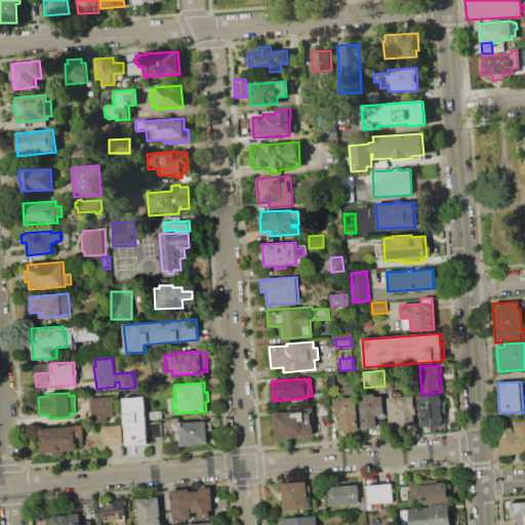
[(359,398),(362,397),(361,395),(374,394),(374,396),(381,395),(384,415),(375,415),(377,427),(362,428),(359,398)]
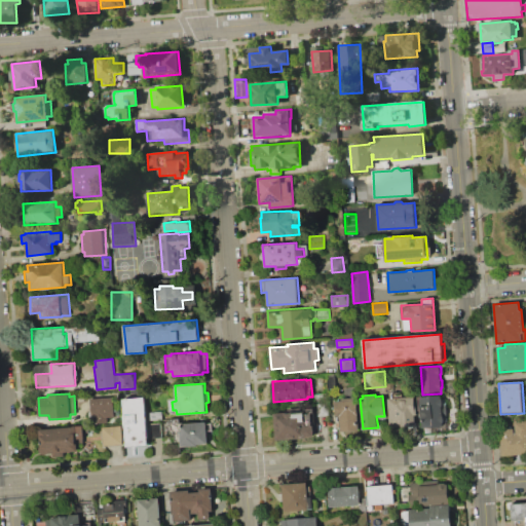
[(420,397),(442,396),(444,418),(422,419),(420,397)]
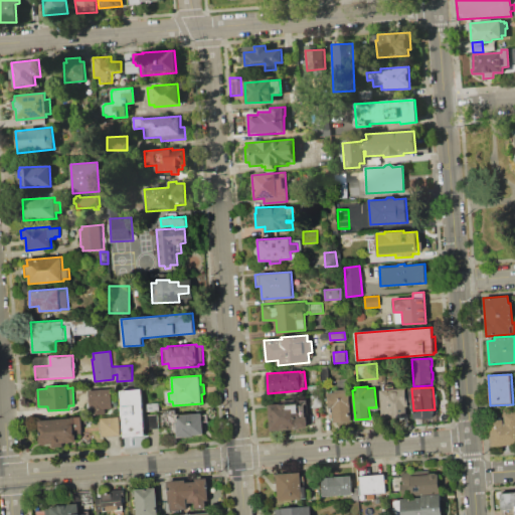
[(88,390),(111,388),(113,410),(105,411),(106,413),(96,414),(95,411),(90,412),(88,390)]
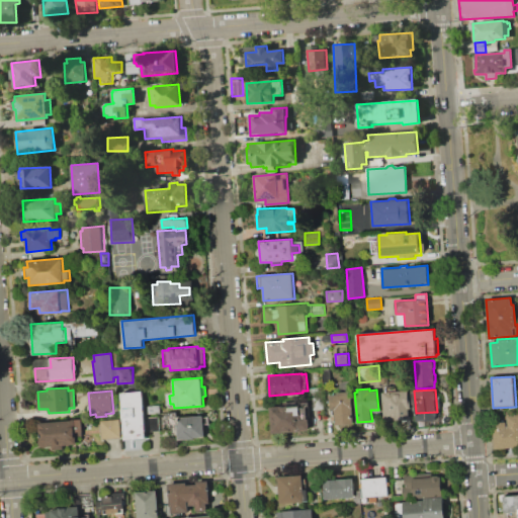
[(381,393),(394,392),(394,395),(400,394),(400,392),(410,391),(411,409),(409,409),(410,418),(382,420),(381,393)]
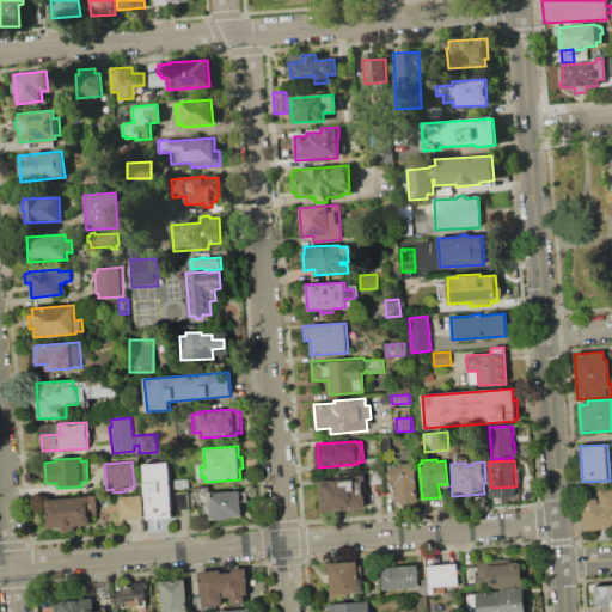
[(169,463),(172,519),(147,520),(144,464),(169,463)]
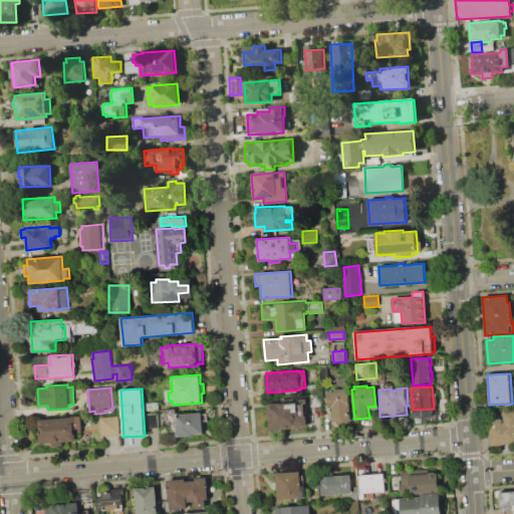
[(333,421),(331,407),(328,407),(327,392),(333,391),(333,390),(344,389),(344,390),(349,390),(351,407),(349,407),(349,408),(350,420),(333,421)]
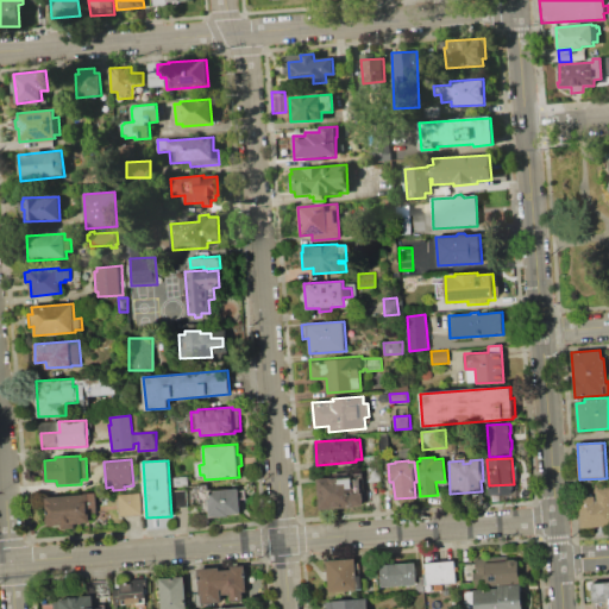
[(368,466),(381,465),(382,481),(369,482),(368,466)]
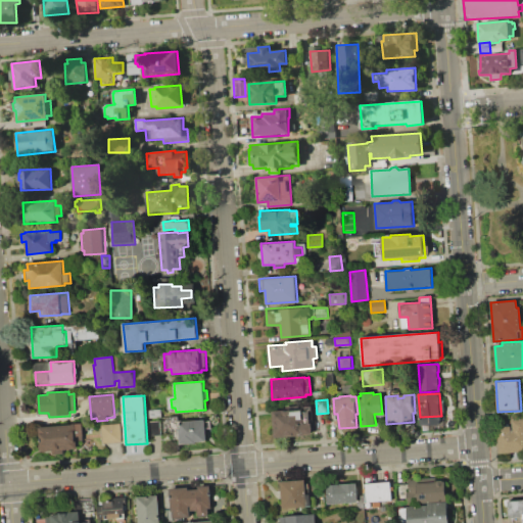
[(148,410),(160,409),(160,418),(148,419),(148,410)]
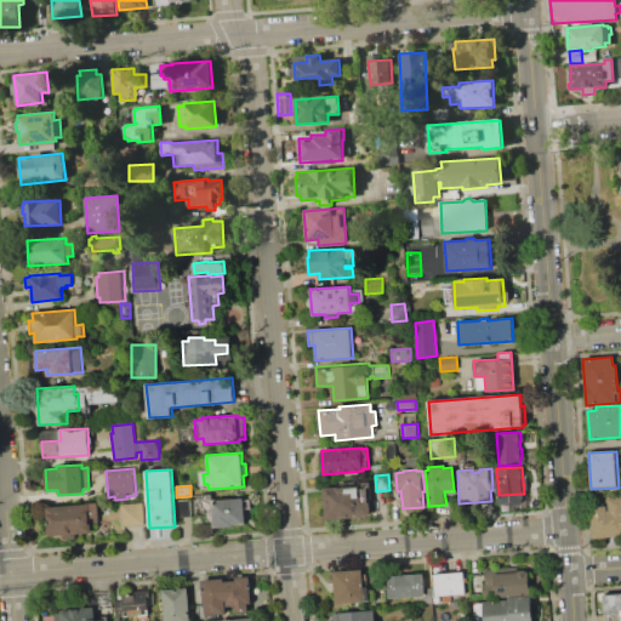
[(324,489),(370,486),(371,514),(362,516),(362,518),(325,519),(324,489)]
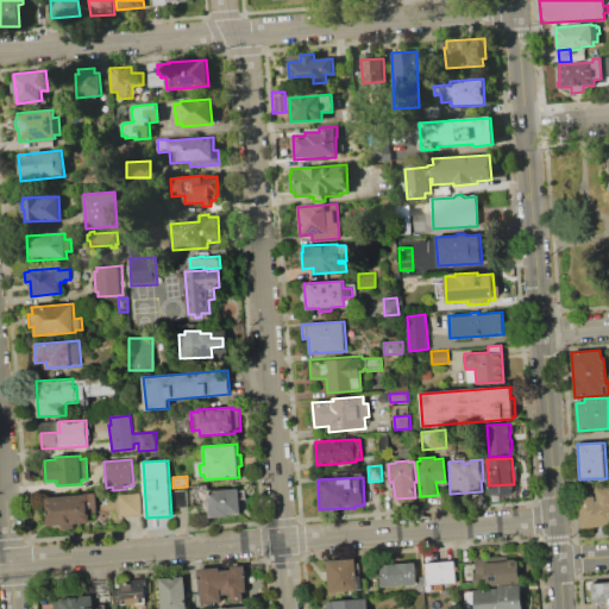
[(608,487),(608,523),(583,527),(581,496),(597,495),(596,489),(608,487)]
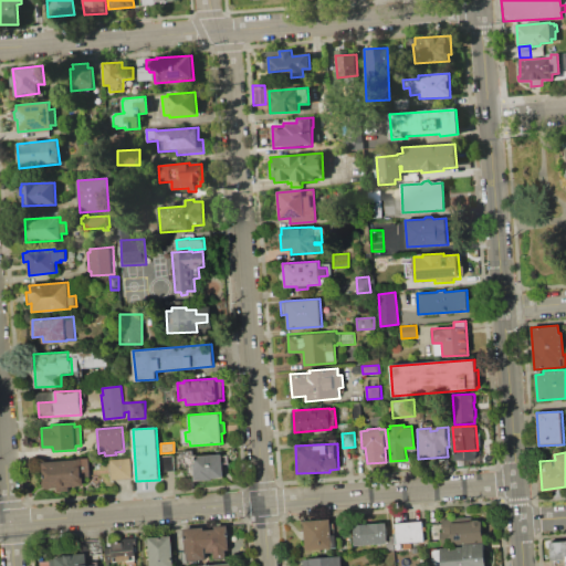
[(195,456),(222,453),(224,478),(197,480),(195,456)]
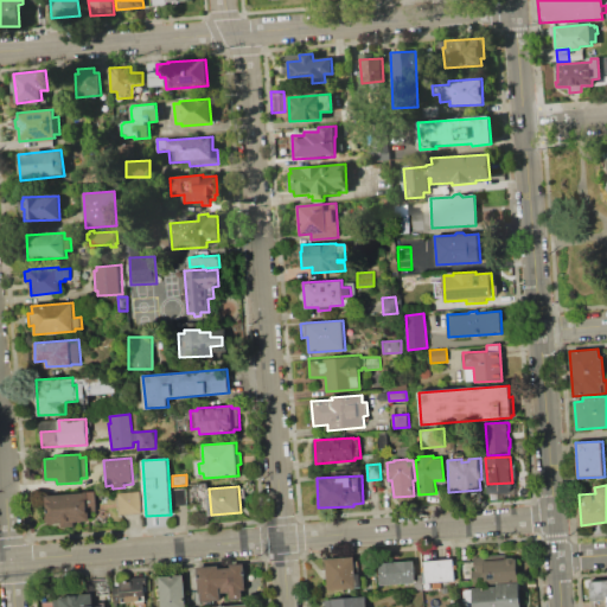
[(173,489),(186,489),(186,504),(174,505),(173,489)]
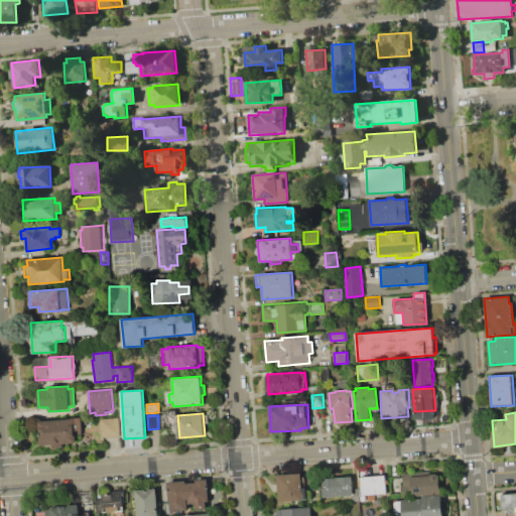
[(39,421),(75,418),(75,417),(82,417),(83,433),(75,434),(76,442),(63,443),(63,447),(50,448),(50,444),(37,445),(37,439),(40,438),(39,421)]
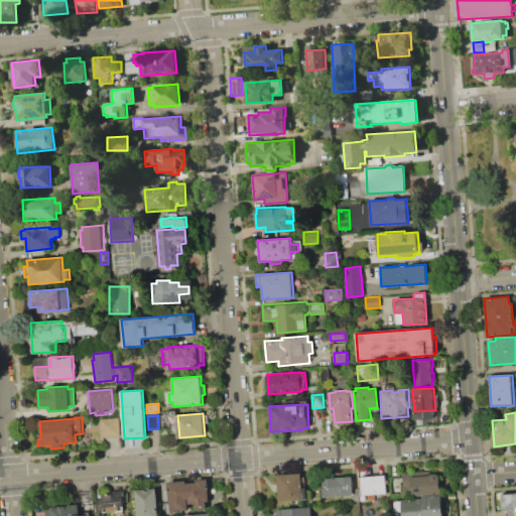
[(100,418),(119,417),(120,435),(102,437),(100,418)]
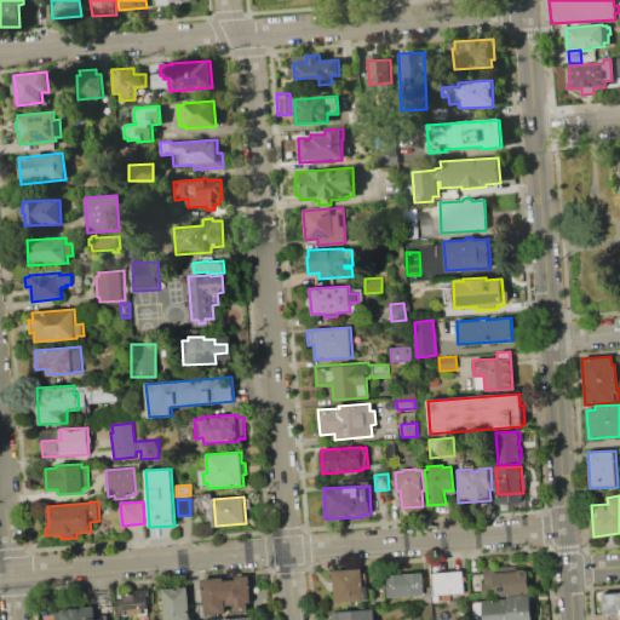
[(98,522),(108,521),(109,529),(99,530),(98,522)]
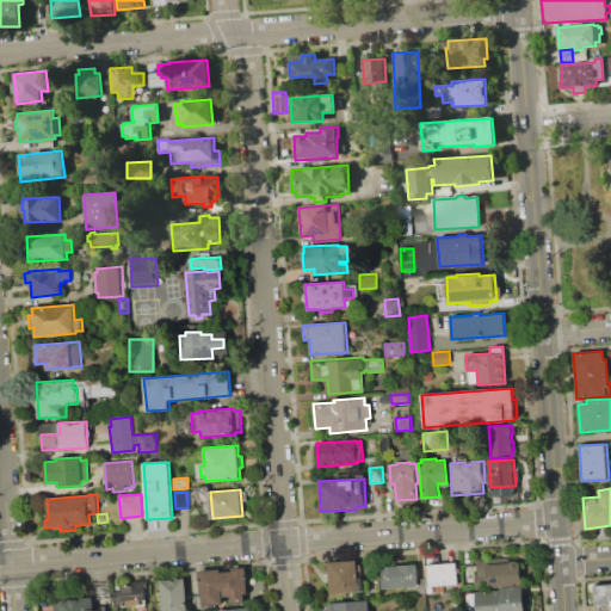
[(328,562),(356,560),(357,578),(363,576),(364,591),(331,594),(328,562)]
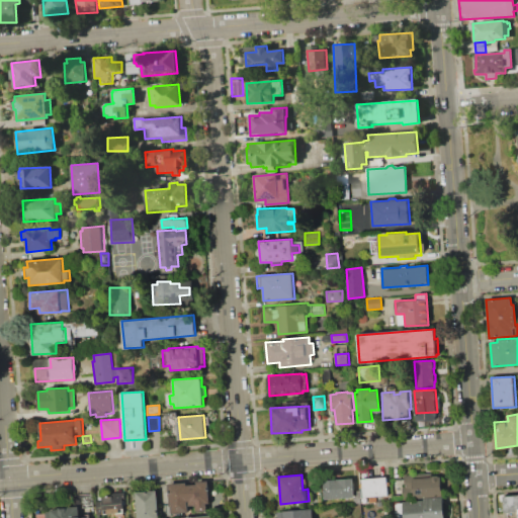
[(442,496),(414,498),(414,495),(403,495),(403,488),(405,487),(404,476),(412,475),(413,479),(432,478),(432,477),(438,476),(438,477),(440,477),(442,496)]
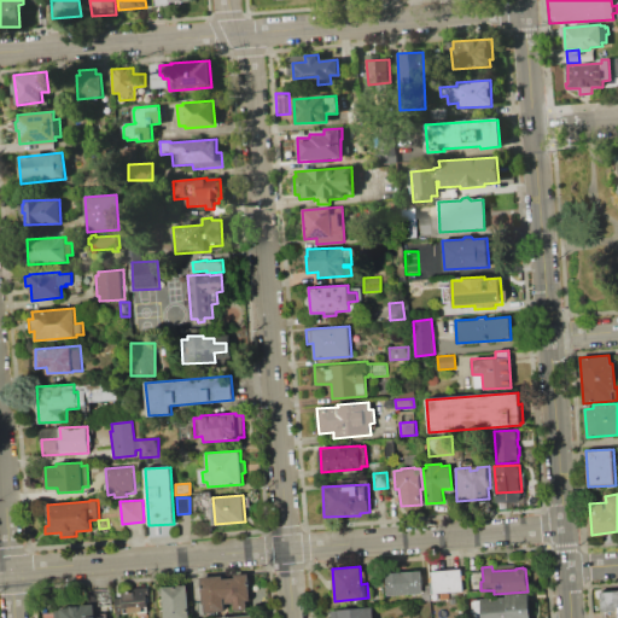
[(431,572),(461,570),(462,590),(433,593),(431,572)]
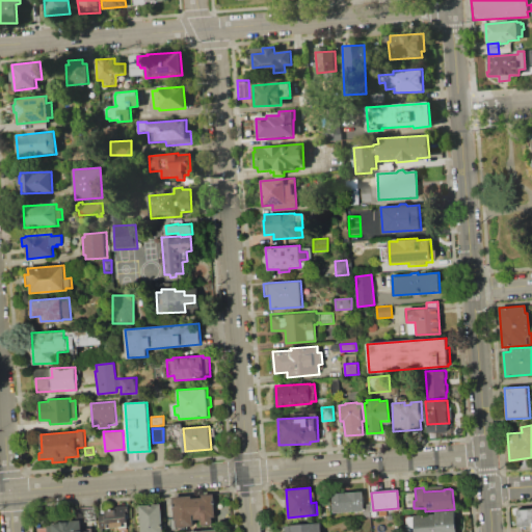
[(331,494),(363,491),(364,503),(369,503),(370,516),(364,516),(363,510),(333,512),(331,494)]
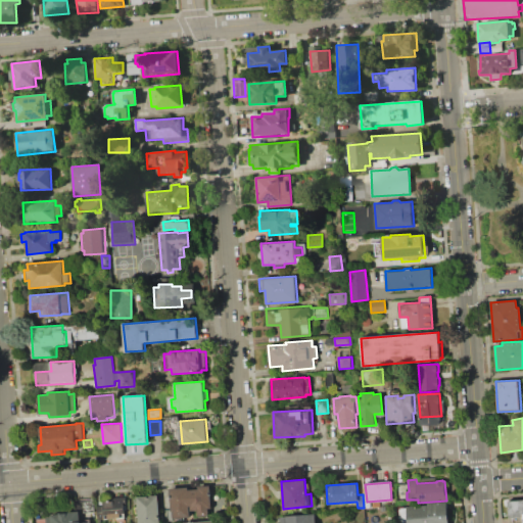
[(171,488),(188,486),(189,489),(198,489),(198,486),(209,485),(211,508),(208,508),(208,516),(198,516),(197,511),(190,512),(190,517),(173,518),(171,488)]
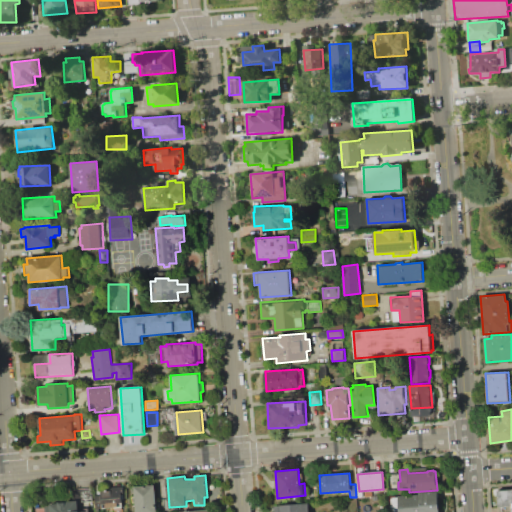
[(136,511),(135,486),(155,484),(157,511),(136,511)]
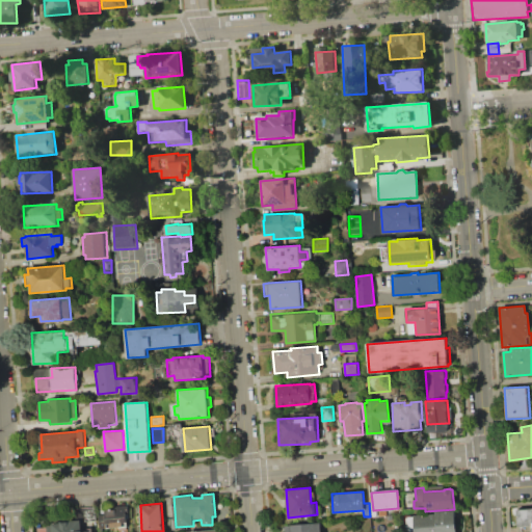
[(52,523),(60,523),(60,522),(68,522),(68,521),(77,521),(76,508),(95,506),(96,521),(81,522),(82,530),(91,529),(91,531),(47,531),(47,526),(52,525),(52,523)]
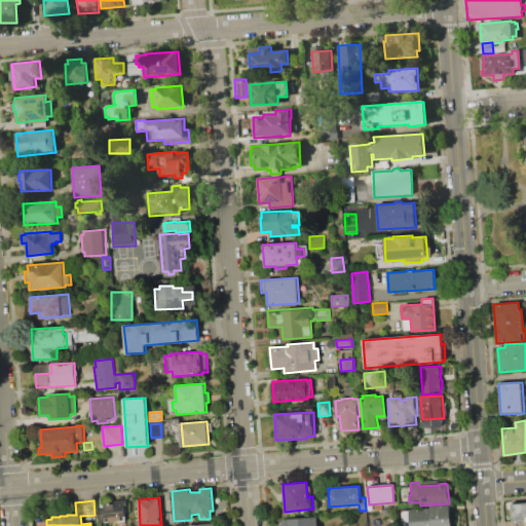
[(511,503),(525,501),(525,519),(512,521),(511,503)]
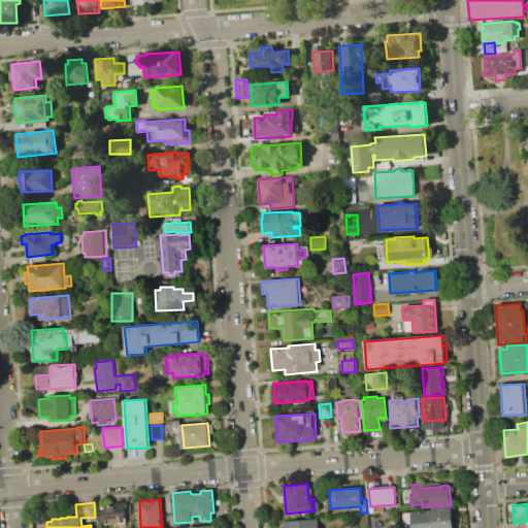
[(98,510),(104,509),(104,505),(127,505),(128,523),(127,523),(127,527),(110,527),(110,524),(99,524),(98,510)]
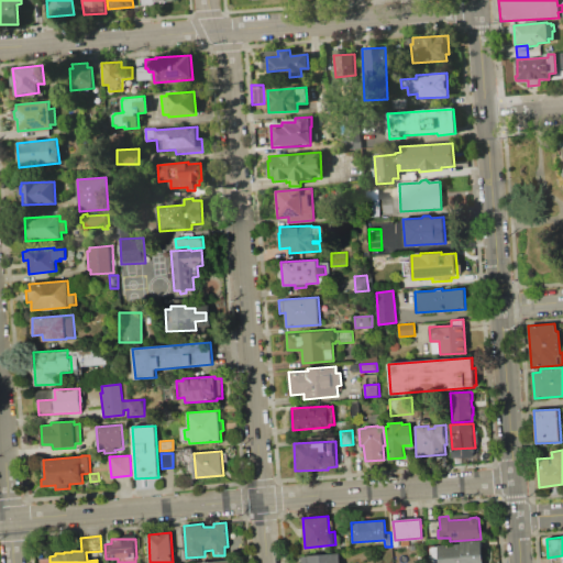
[(482,562),(431,562),(430,547),(439,547),(439,545),(461,543),(461,542),(481,540),(482,562)]
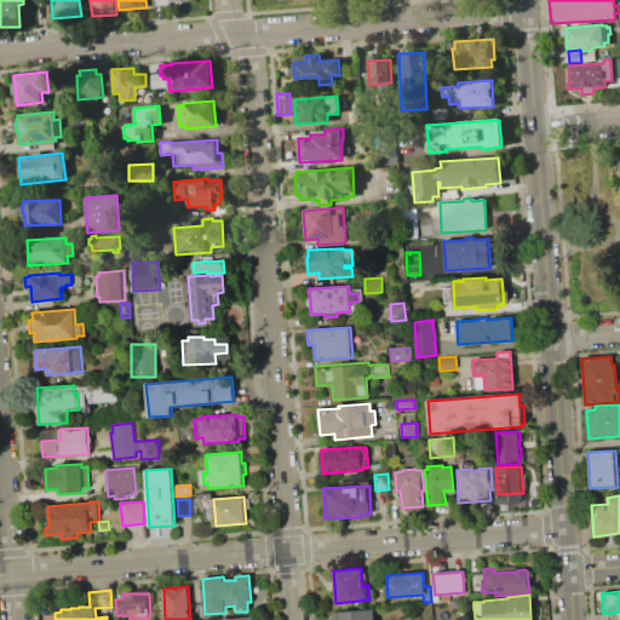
[(332,619),(332,612),(373,609),(374,619),(379,619),(332,619)]
